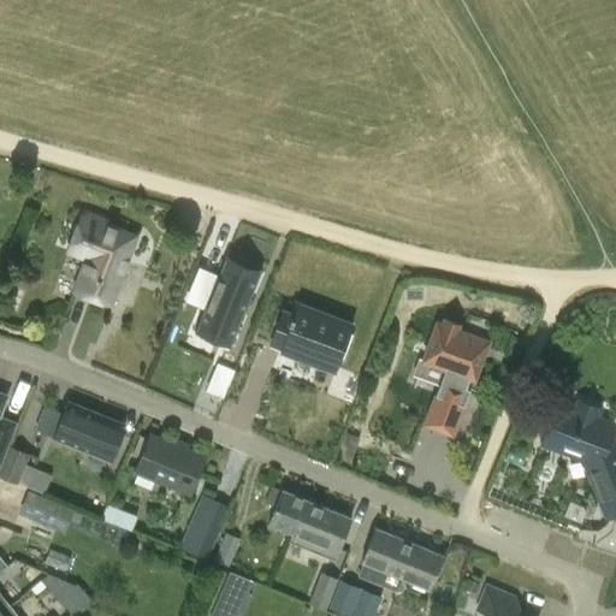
[(82,217),(67,254),(86,261),(73,292),(107,306),(134,236),(82,217)]
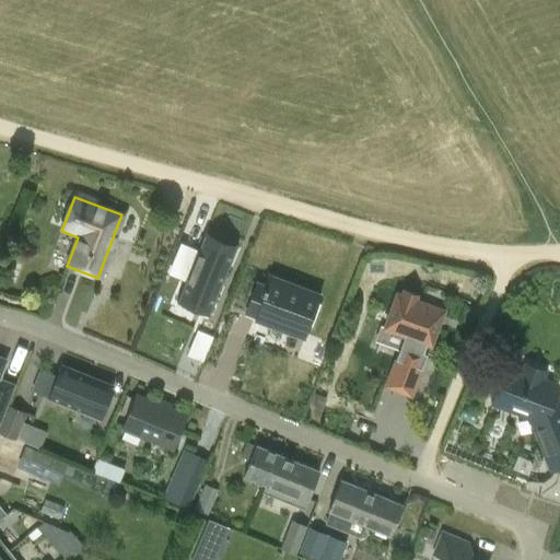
[(202,237),(177,302),(209,315),(235,251),(202,237)]
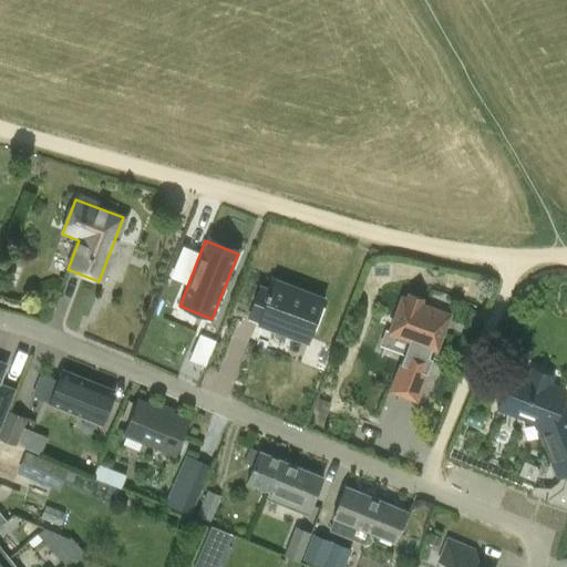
[(246,317),(258,321),(257,325),(308,344),(325,299),(275,279),(270,289),(259,285),(246,317)]
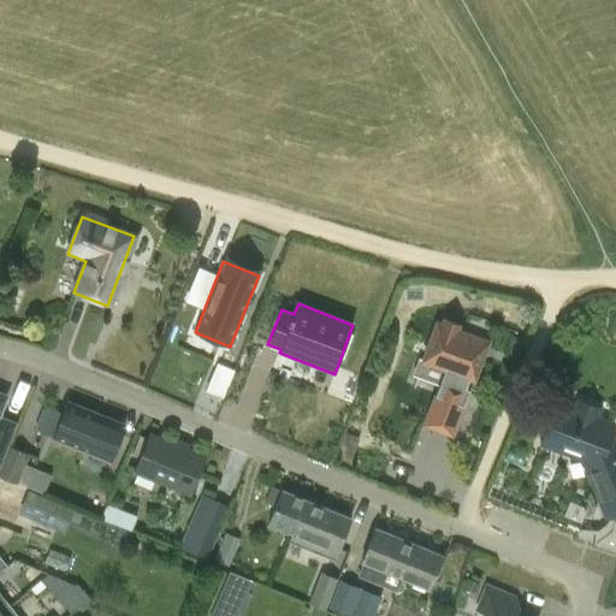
[(437,324),(422,361),(444,369),(422,425),(451,436),(469,390),(465,388),(468,379),(473,381),(487,343),(457,331),(455,325),(445,321),(440,325),(437,324)]
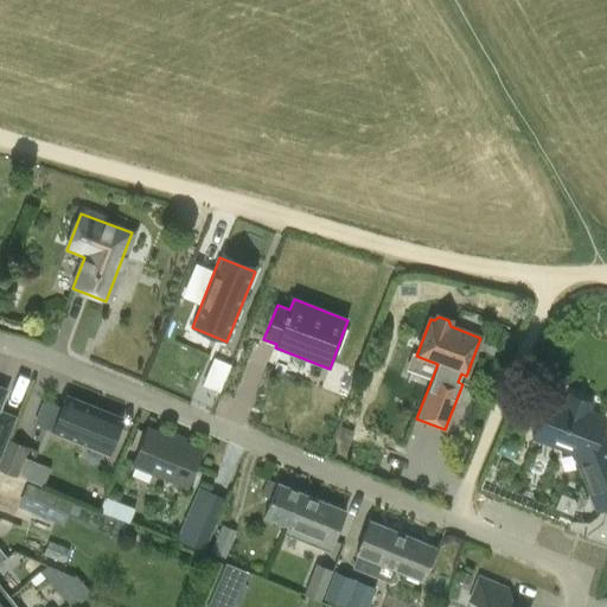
[(0,388),(0,457),(16,419),(0,413),(0,404),(6,391),(0,388)]
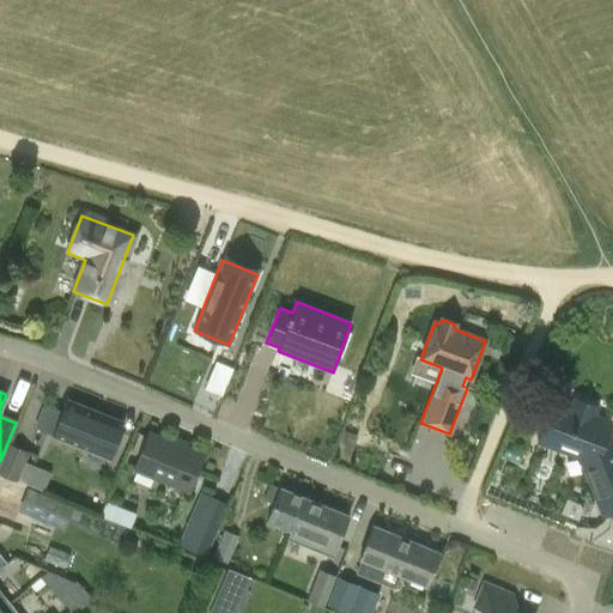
[(572,396),(569,406),(556,401),(540,444),(587,461),(601,497),(610,517),(602,521),(594,527),(576,526),(574,535),(587,539),(586,541),(612,548),(612,439),(606,438),(612,422),(595,416),(599,406),(572,396)]
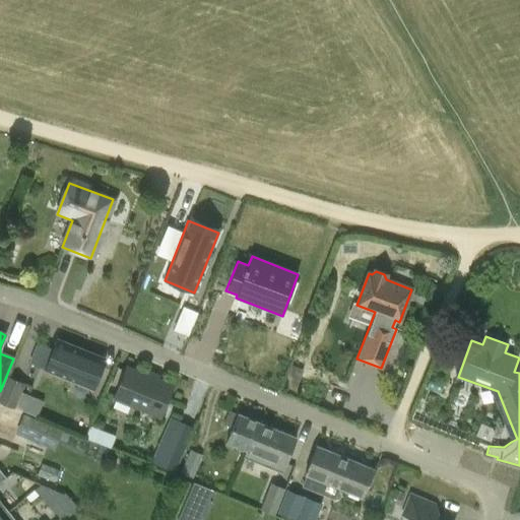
[(93,389),(106,360),(58,340),(46,371),(93,389)]
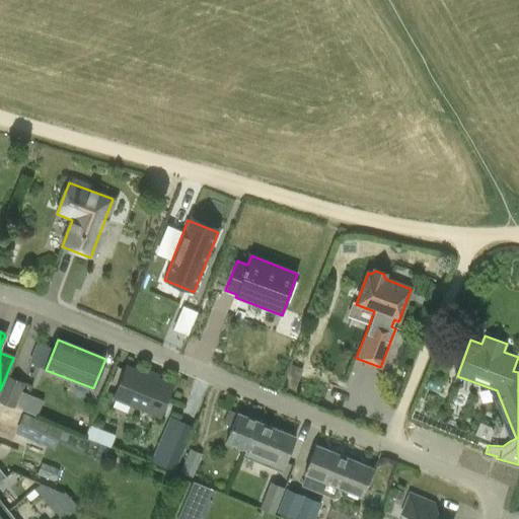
[(160,417),(173,385),(127,366),(114,398),(160,417)]
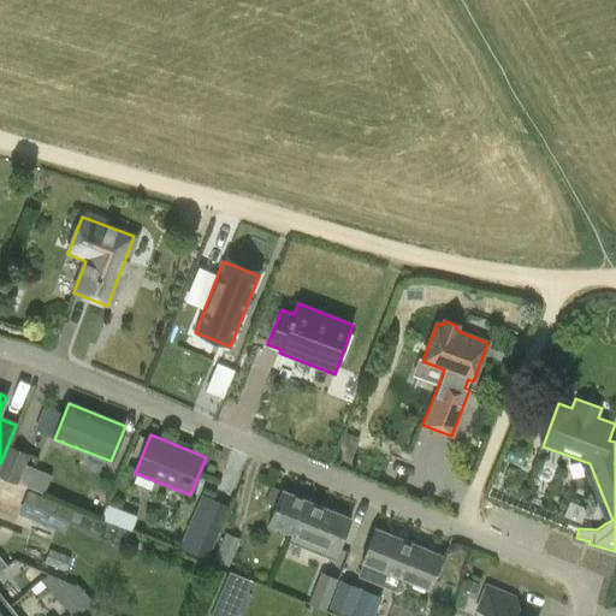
[(9,445),(0,465),(0,477),(17,485),(30,454),(9,445)]
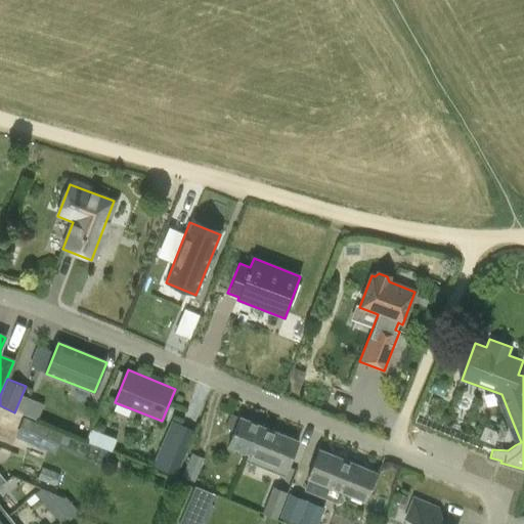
[(227,446),(249,455),(261,426),(239,417),(227,446)]
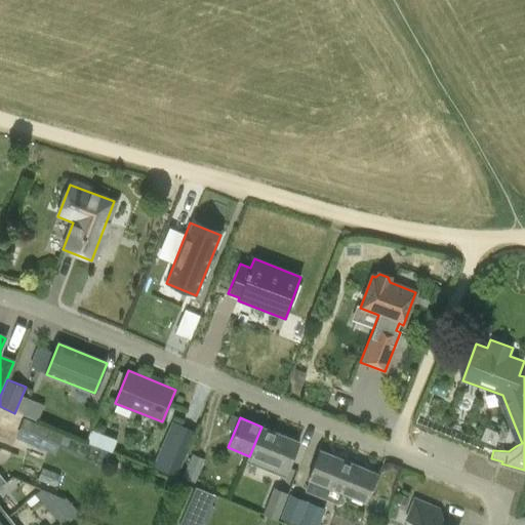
[(17,434),(56,451),(64,435),(24,418),(17,434)]
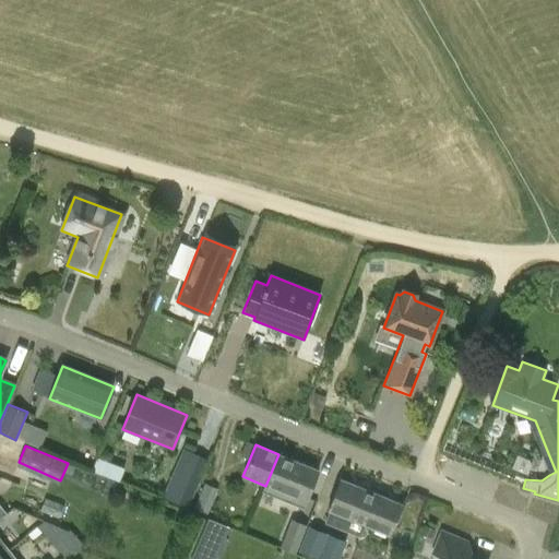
[(319,471),(278,454),(265,486),(306,502),(319,471)]
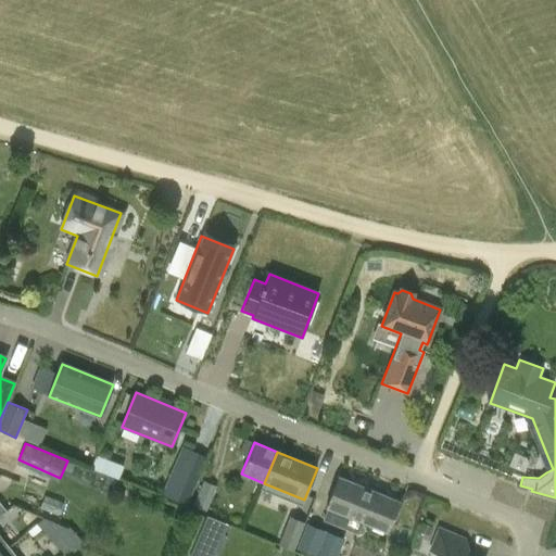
[(93,469),(119,476),(123,462),(97,456),(93,469)]
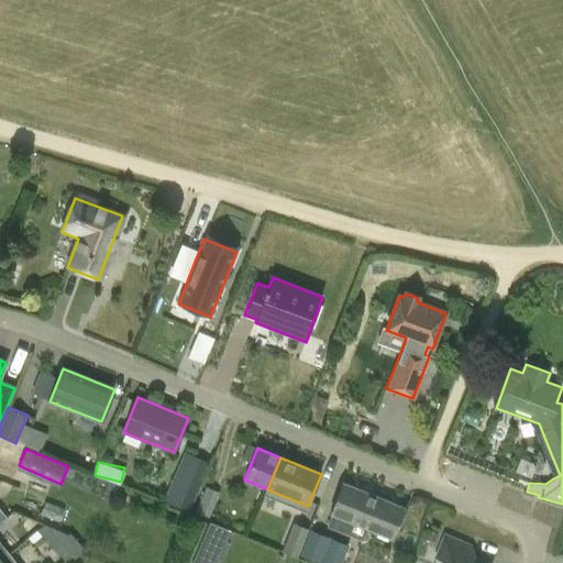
[(166,505),(188,514),(200,485),(178,475),(166,505)]
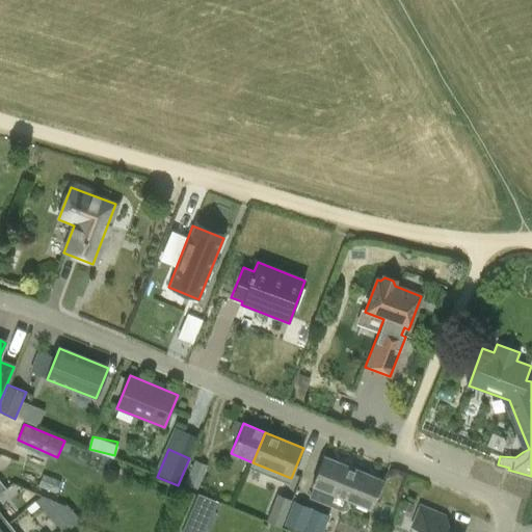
[(371,510),(383,480),(323,455),(311,486),(371,510)]
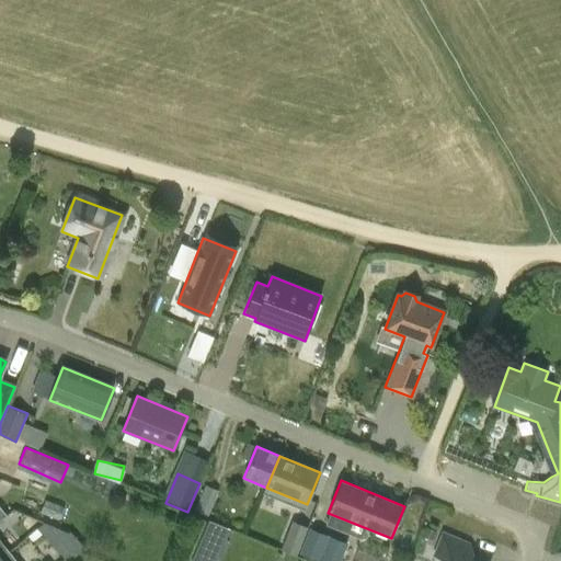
[(205,485),(195,510),(208,515),(218,491),(205,485)]
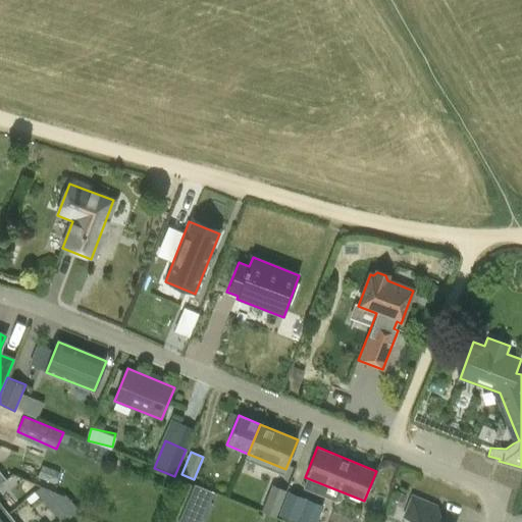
[(193,484),(180,514),(186,517),(183,521),(203,521),(215,493),(193,484)]
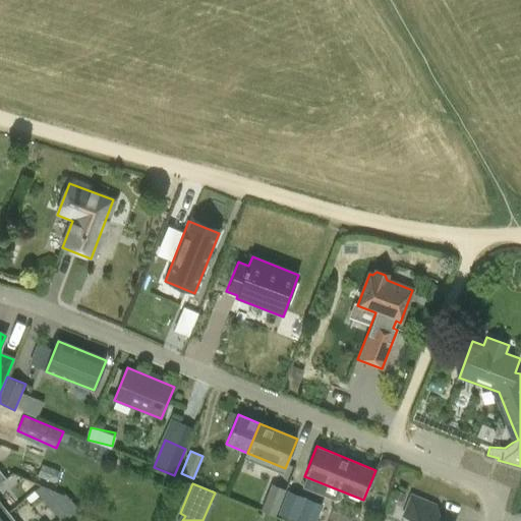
[(272,484),(261,511),(275,516),(285,489),(272,484)]
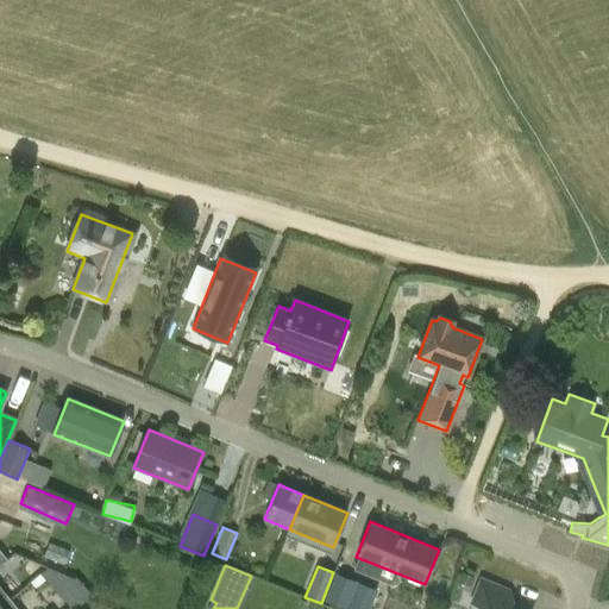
[(324,601),(343,608),(369,608),(377,590),(336,573),(324,601)]
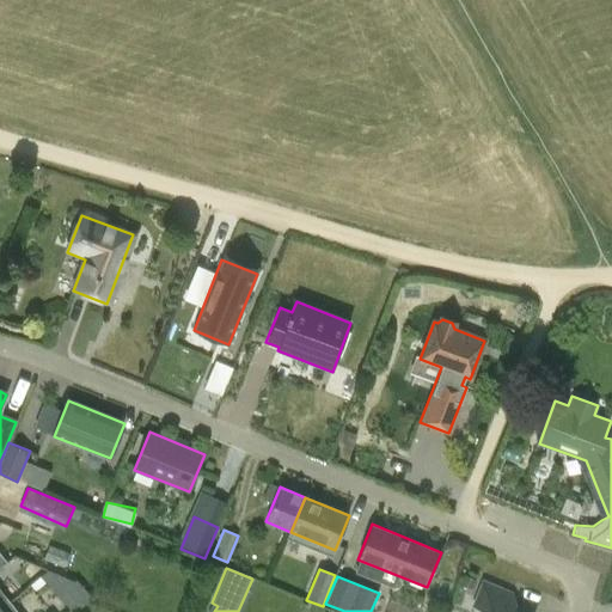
[(515,611),(505,607),(509,594),(483,583),(475,606),(488,611),(515,611)]
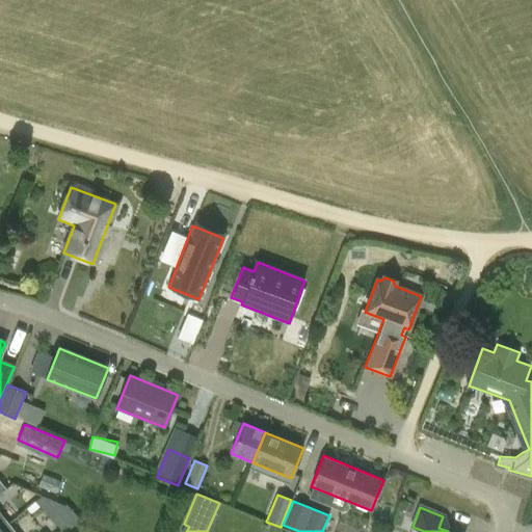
[(0,531),(9,525),(1,514),(0,515),(0,531)]
